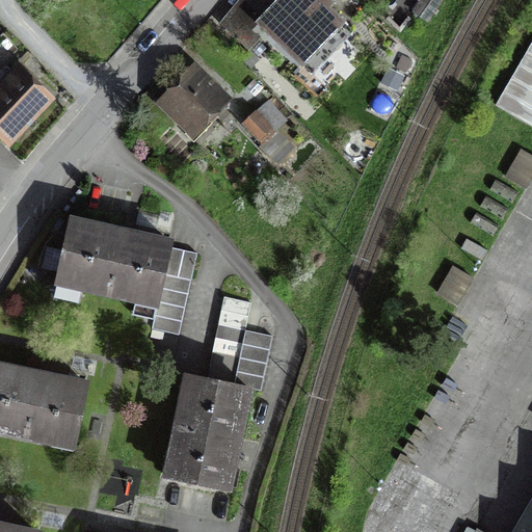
[(352,31),(318,0),(280,0),(259,23),(313,74),(352,31)]
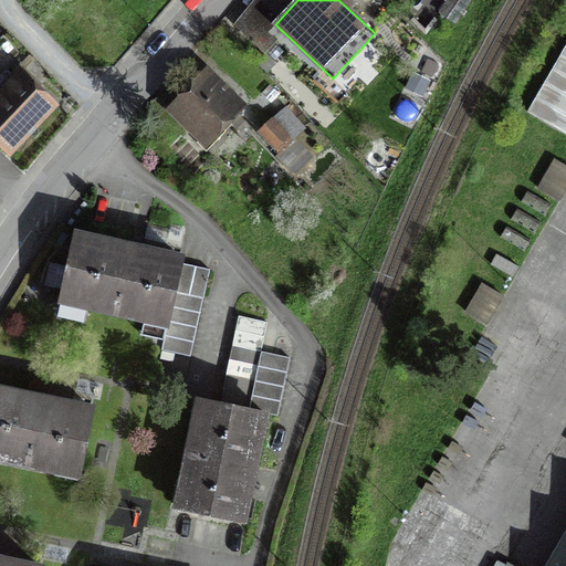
[(565,42),(527,111),(565,133),(565,42)]
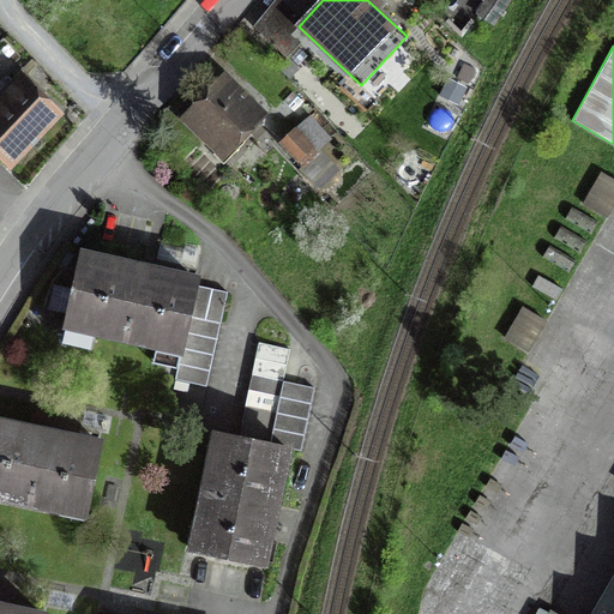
[(262,114),(224,79),(186,119),(223,155),(262,114)]
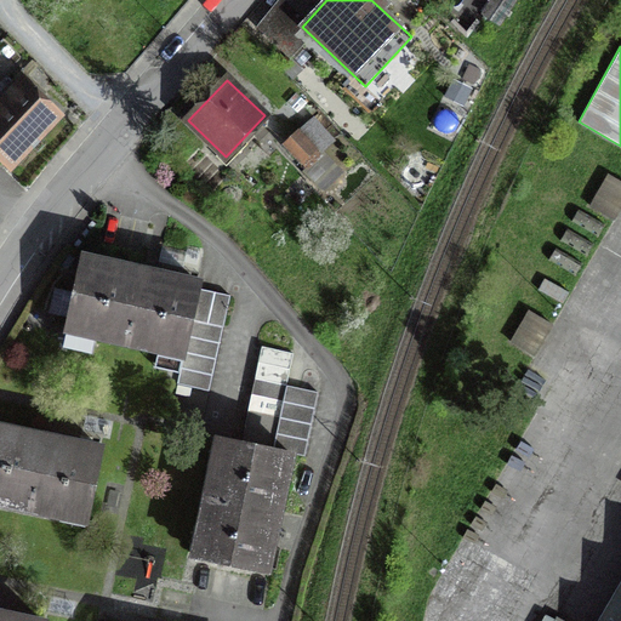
[(22,83),(0,104),(0,157),(10,166),(57,115),(22,83)]
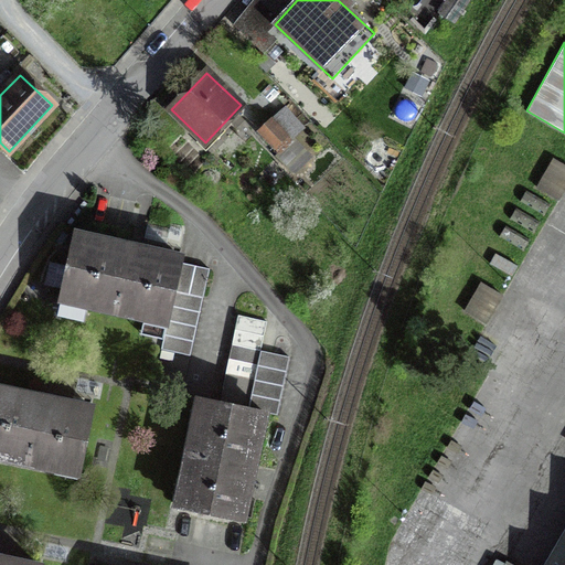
[(284,108),(259,130),(275,147),(286,136),(290,140),(300,130),(299,128),(301,126),(284,108)]
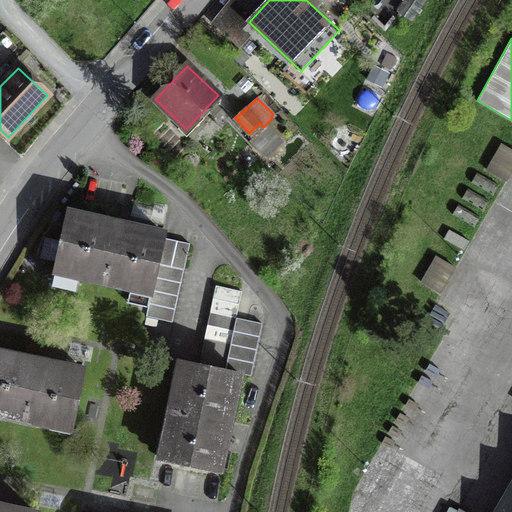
[(117,223),(68,212),(55,271),(151,292),(163,238),(164,234),(128,225),(127,230),(116,228),(117,223)]
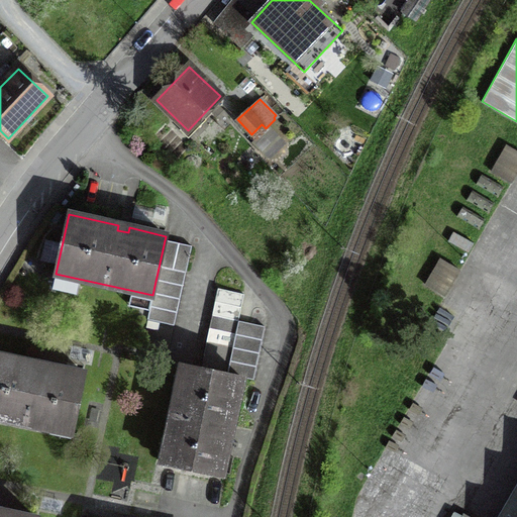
[(191,246),(165,240),(152,295),(146,320),(174,325),(191,246)]
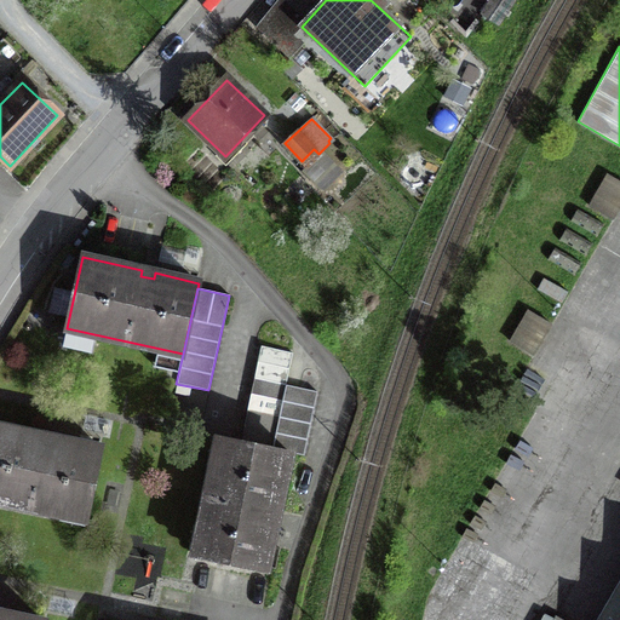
[(241,441),(219,437),(195,555),(265,569),(275,524),(269,523),(271,510),(277,511),(290,451),(304,454),(316,391),(286,385),(292,352),(260,346),(241,441)]
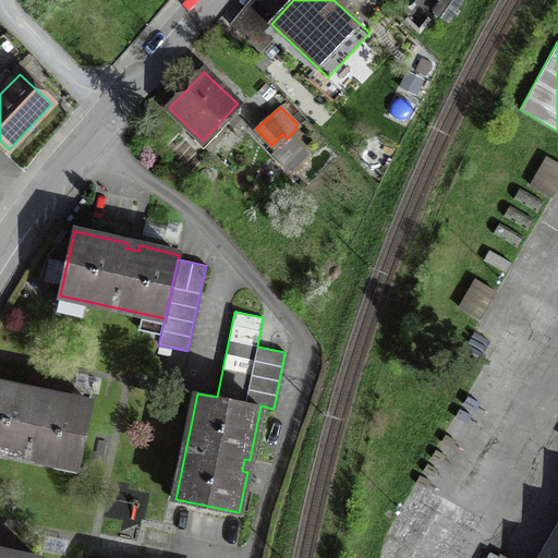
[(39,392),(0,384),(0,450),(77,466),(91,402),(51,395),(50,400),(38,398),(39,392)]
